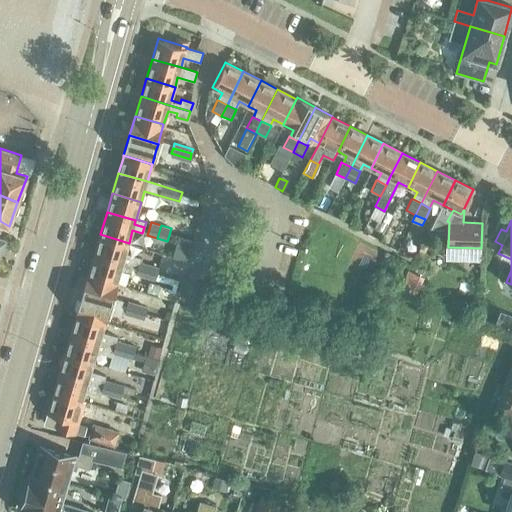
[(126,253),(129,243),(100,234),(95,251),(124,259),(121,268),(156,279),(159,270),(140,264),(142,257),(126,253)]
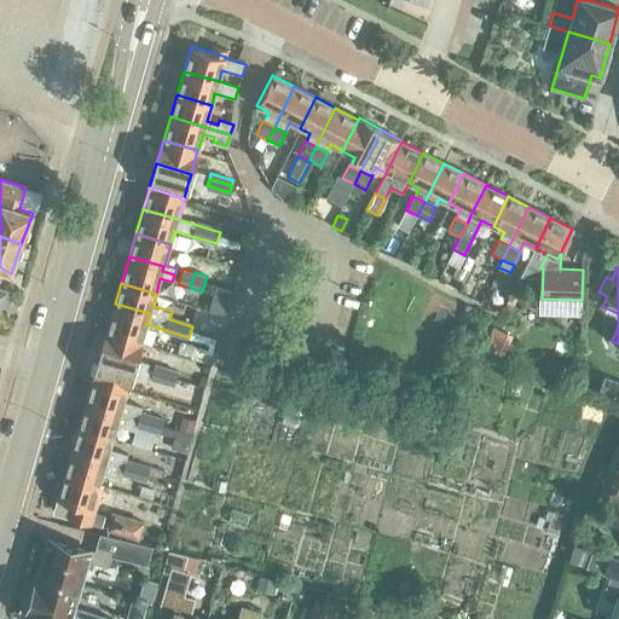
[(142,341),(146,324),(150,313),(115,304),(106,331),(142,342),(142,341)]
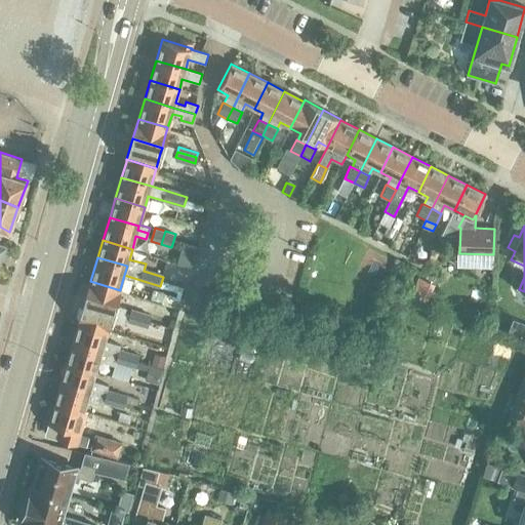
[(164,261),(162,272),(186,276),(188,267),(164,261)]
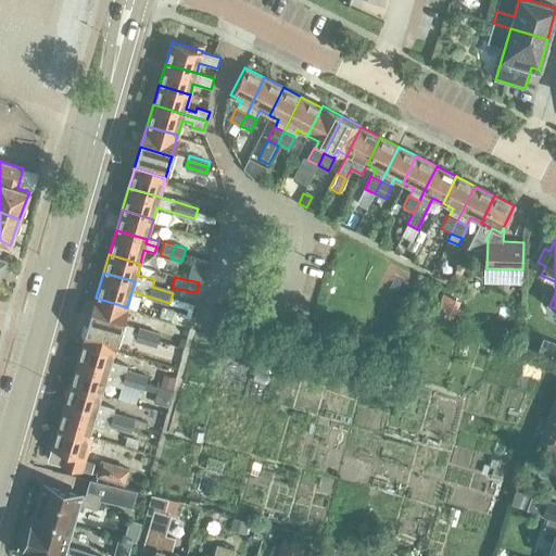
[(443,293),(434,312),(451,319),(459,301),(443,293)]
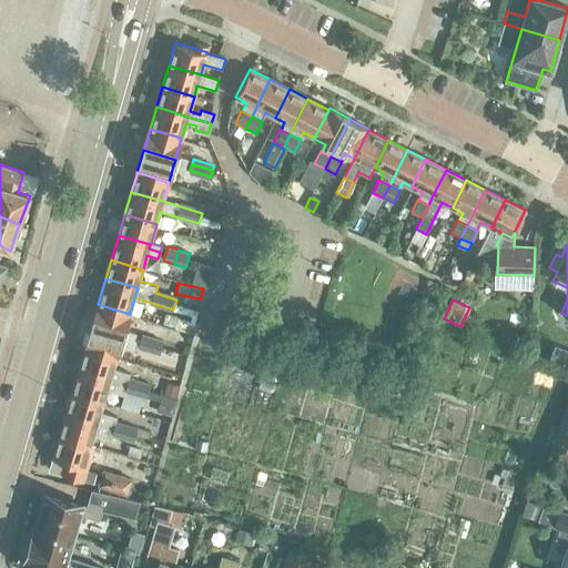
[(125,330),(130,314),(98,304),(91,325),(123,335),(120,347),(134,352),(135,348),(159,355),(161,346),(139,340),(140,334),(125,330)]
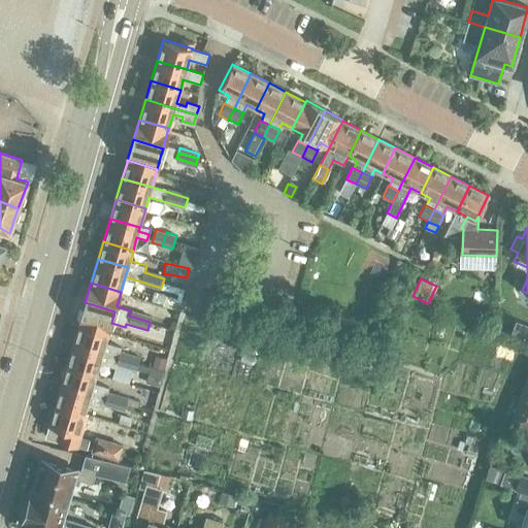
[(155,290),(152,299),(163,302),(166,293),(155,290)]
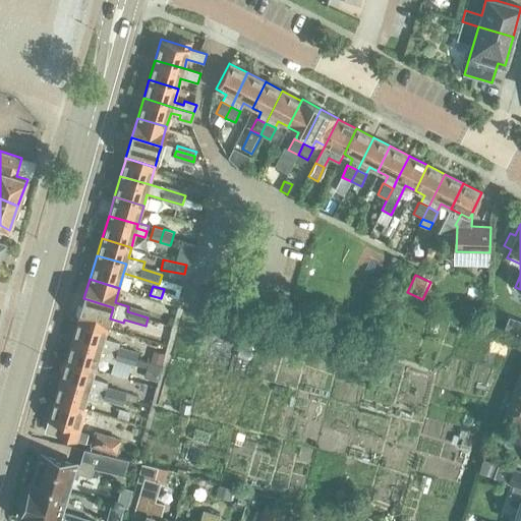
[(108,327),(110,319),(113,307),(83,298),(78,319),(108,327)]
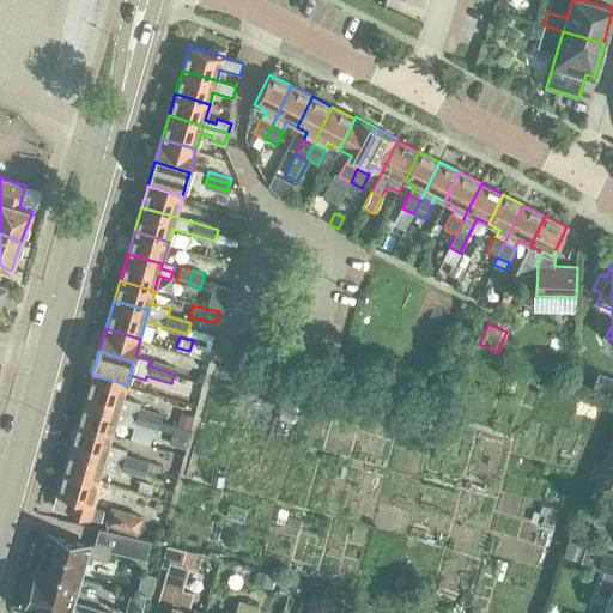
[(126,388),(127,384),(92,375),(86,395),(121,405),(116,422),(134,426),(137,422),(158,428),(162,417),(139,411),(141,402),(123,398),(126,388)]
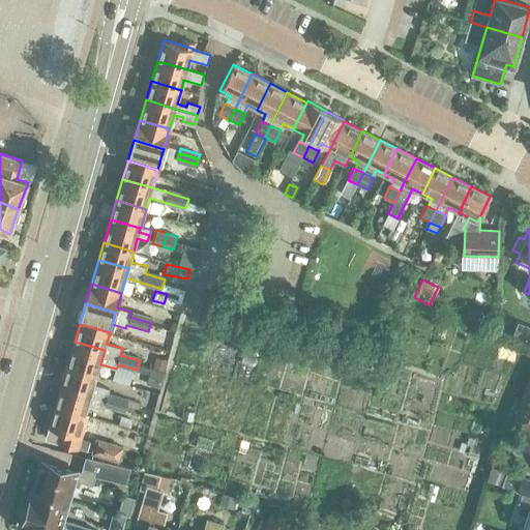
[(97,374),(100,364),(105,350),(75,342),(67,364),(97,374)]
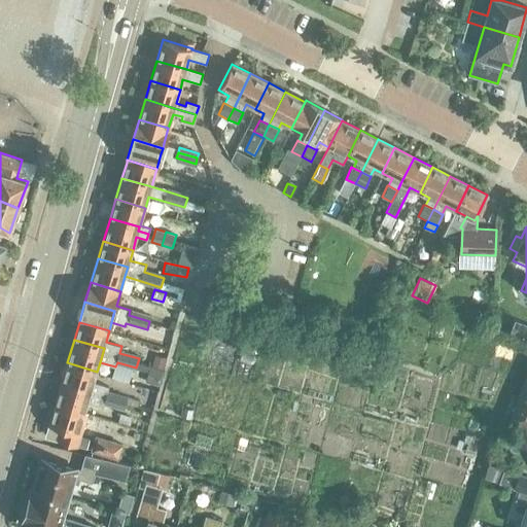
[(97,372),(67,362),(62,381),(91,390),(91,393),(125,402),(126,399),(107,394),(109,387),(94,382),(97,372)]
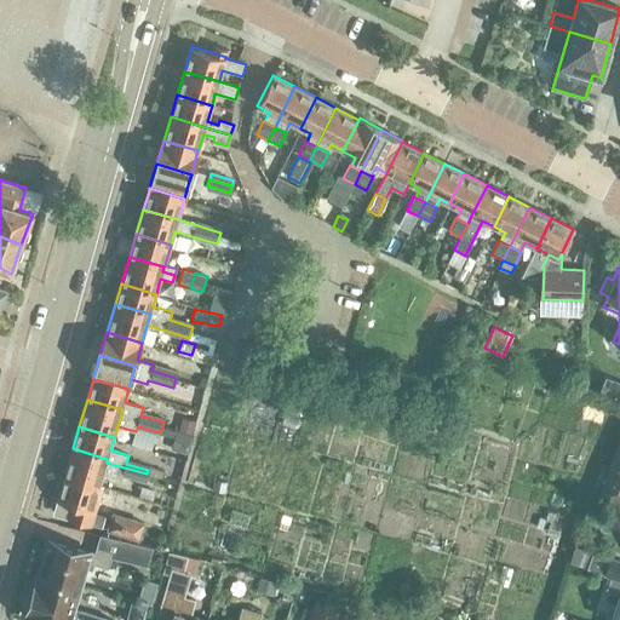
[(177,431),(171,449),(185,454),(191,435),(177,431)]
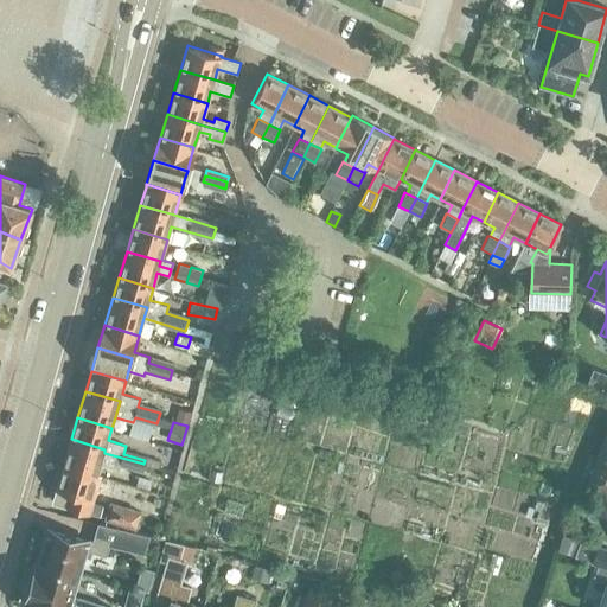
[(606,427),(586,489),(606,496),(606,427)]
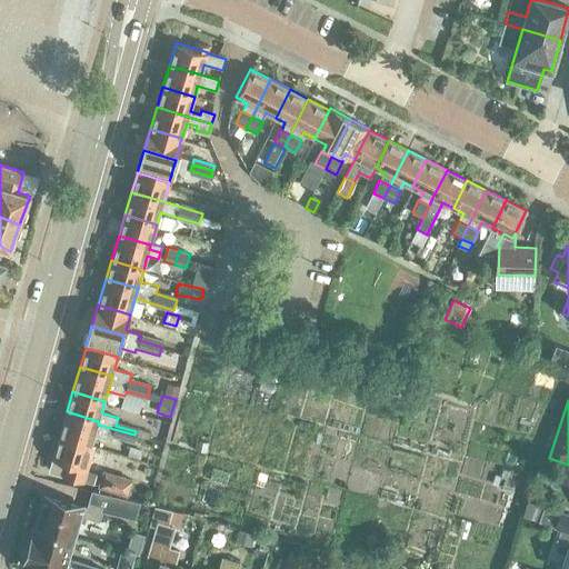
[(67,411),(60,435),(91,446),(93,436),(111,440),(112,436),(132,441),(135,435),(98,425),(98,421),(67,411)]
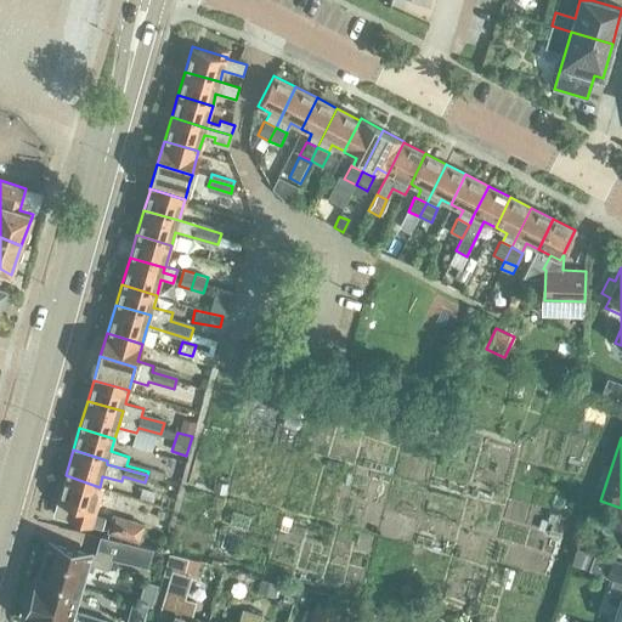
[(66,475),(54,515),(91,526),(102,530),(105,518),(95,515),(102,488),(100,487),(66,475)]
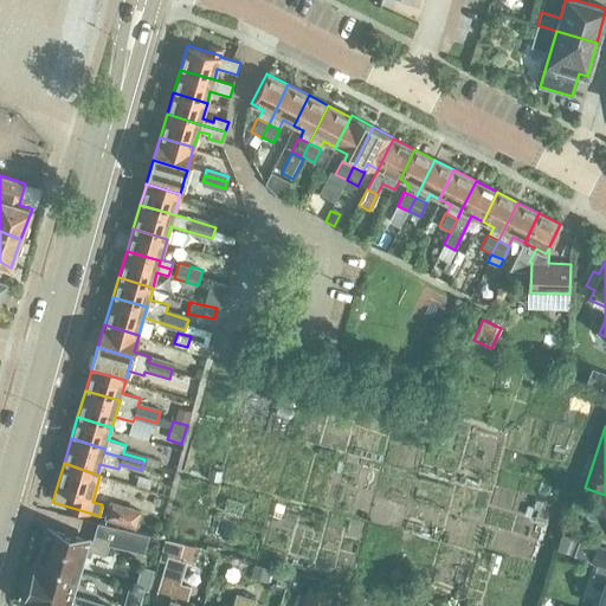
[(211,469),(208,477),(219,479),(221,471),(211,469)]
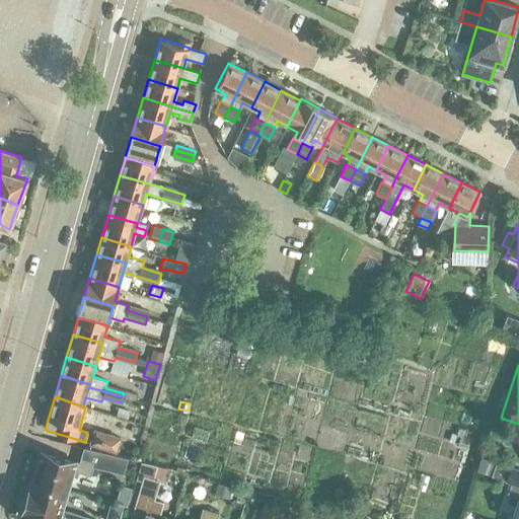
[(119,408),(116,416),(127,420),(130,412),(119,408)]
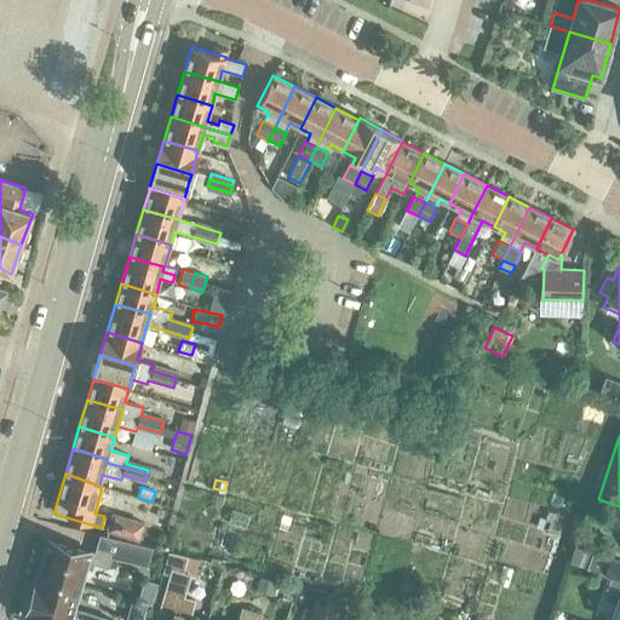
[(138,541),(143,522),(113,514),(108,533),(138,541)]
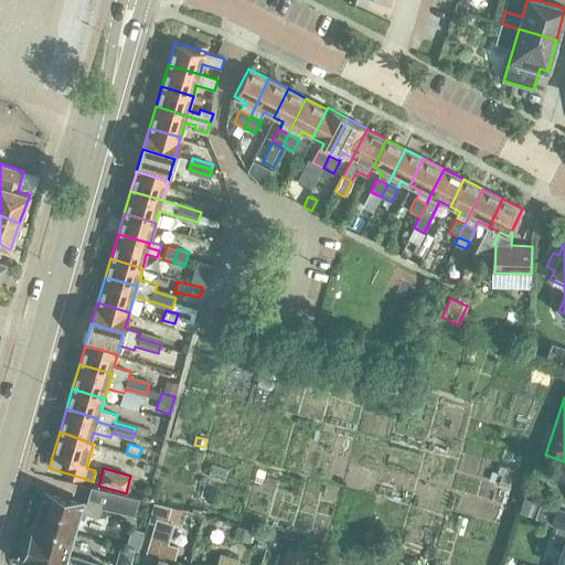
[(34,523),(73,533),(80,512),(98,518),(102,508),(131,516),(136,501),(89,488),(84,508),(81,507),(82,503),(43,492),(34,523)]
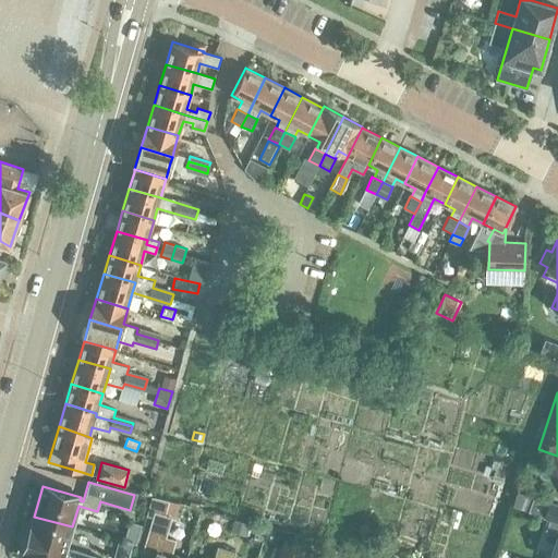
[(513,506),(530,512),(529,516),(548,522),(545,530),(557,534),(557,506),(534,499),(518,493),(513,506)]
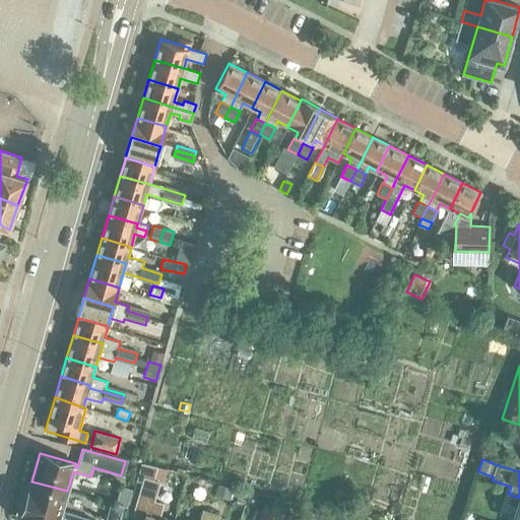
[(167,519),(160,518),(165,502),(155,499),(160,480),(154,478),(157,468),(140,463),(136,479),(142,481),(133,510),(143,513),(140,519),(167,519)]
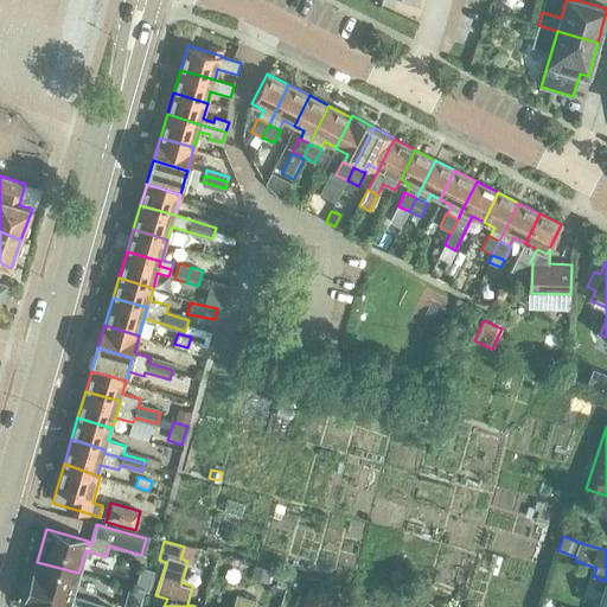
[(72,595),(78,573),(37,562),(24,605),(31,606),(109,606),(110,606),(72,595)]
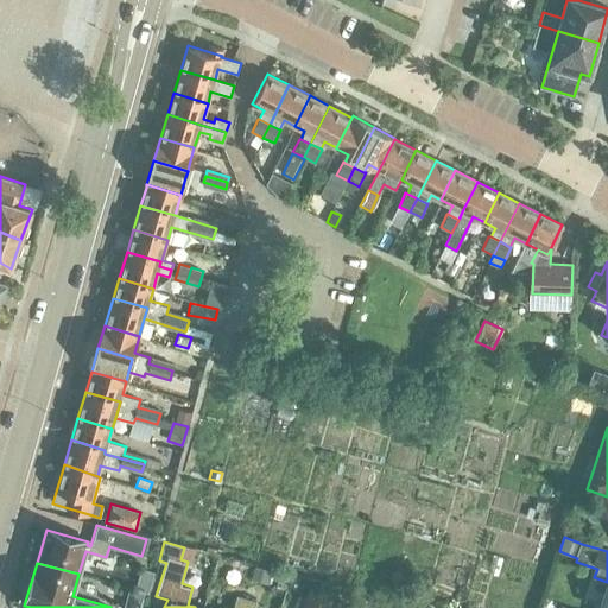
[(607,607),(607,584),(602,602),(601,606),(594,603),(591,607),(607,607)]
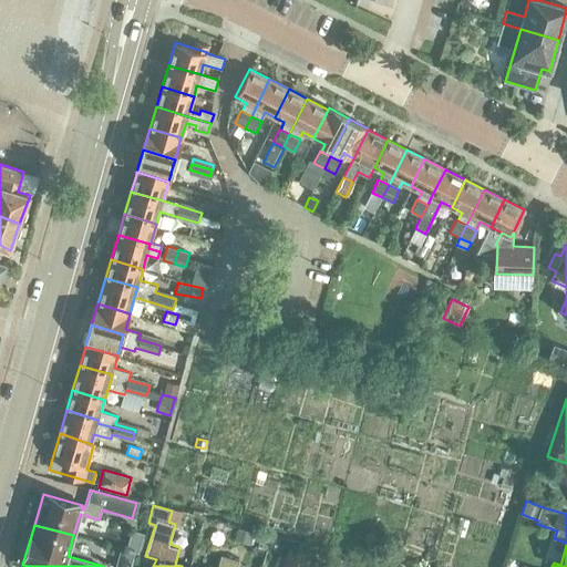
[(308,566),(312,554),(291,548),(286,566),(308,566)]
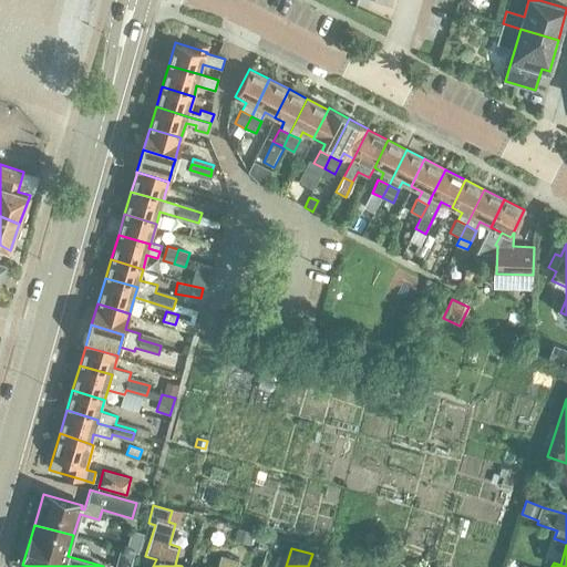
[(207,566),(236,566),(238,562),(219,557),(216,566),(210,566),(208,566),(207,566)]
